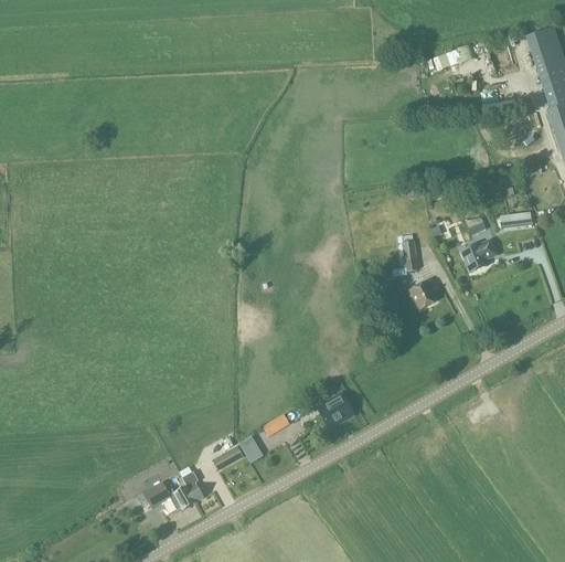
[(564,159),(564,59),(554,25),(525,34),(551,107),(550,107),(550,109),(546,110),(563,160),(564,159)]
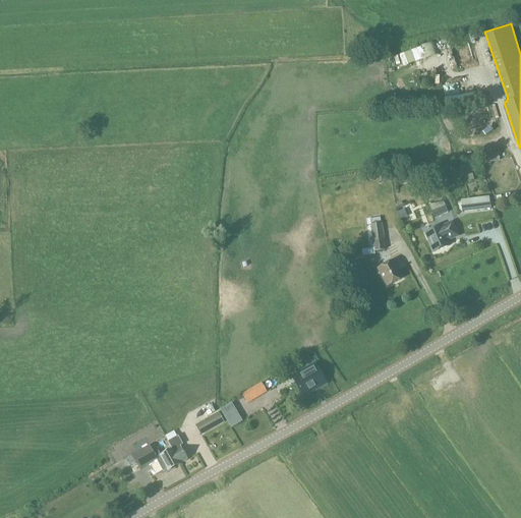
[(453,67),(448,48),(439,50),(444,69),(453,67)]
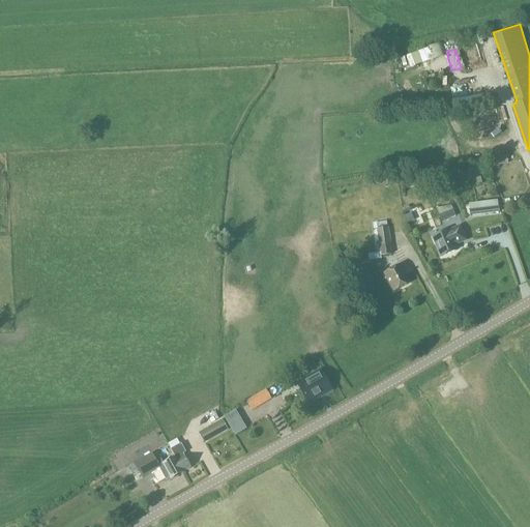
[(494,164),(508,162),(506,153),(493,156),(494,164)]
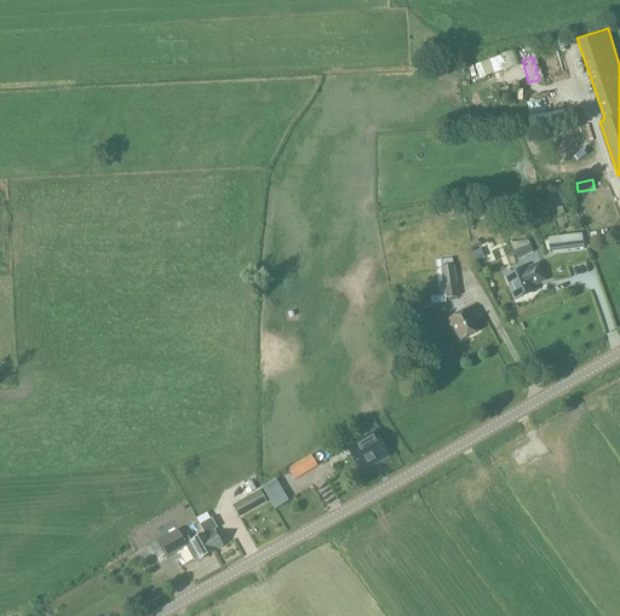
[(583,239),(581,231),(549,236),(550,248),(584,245),(583,239)]
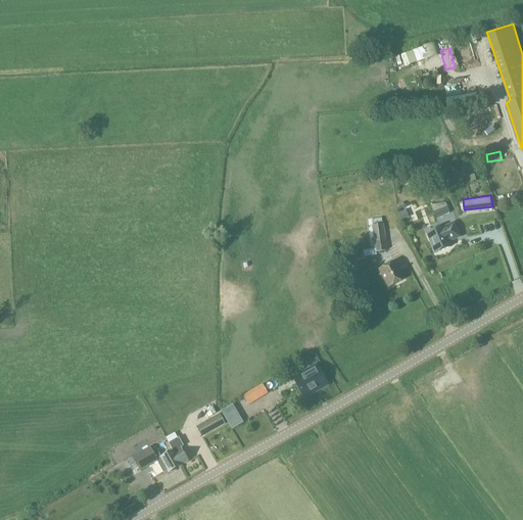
[(447,199),(449,209),(460,208),(458,198),(447,199)]
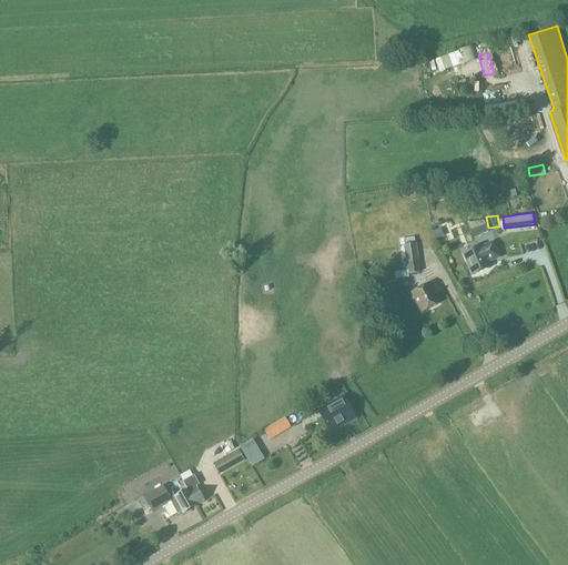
[(488,229),(486,222),(470,229),(474,235),(488,229)]
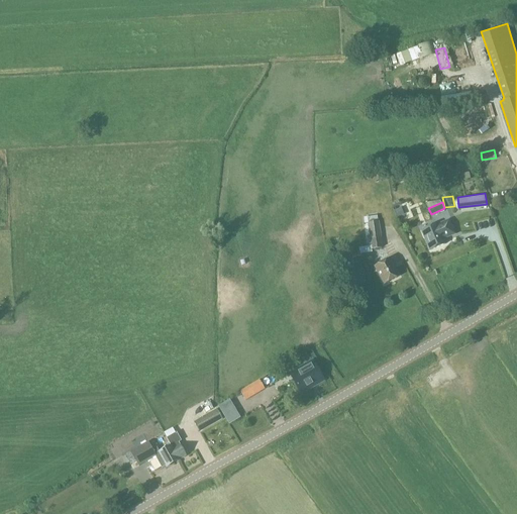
[(422,228),(430,248),(445,242),(443,236),(454,231),(448,218),(437,223),(436,221),(422,228)]
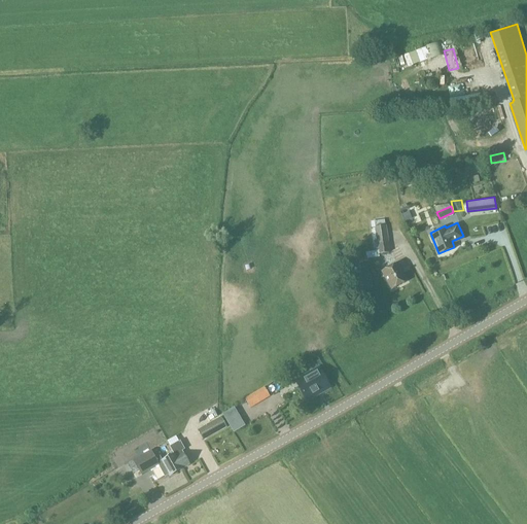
[(379,251),(390,250),(386,223),(375,224),(375,225),(367,226),(369,233),(373,232),(374,242),(378,241),(379,251)]
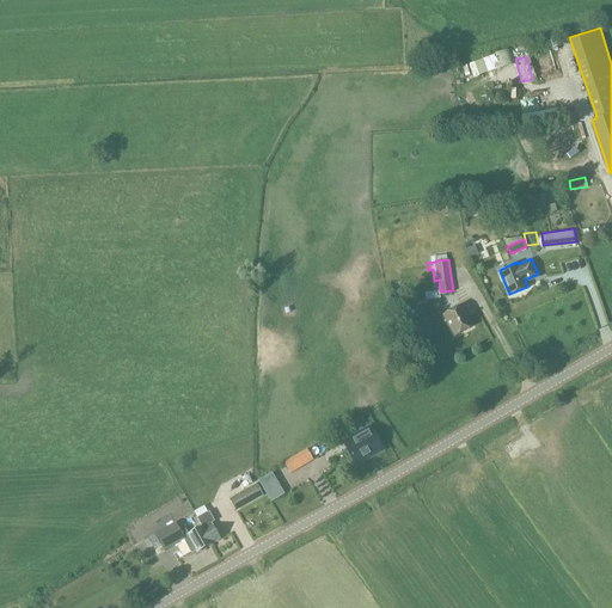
[(424,294),(439,294),(438,284),(423,286),(424,294)]
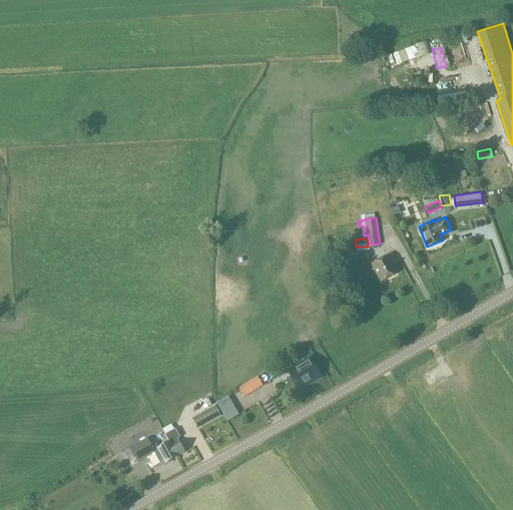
[(382,280),(396,273),(392,265),(390,261),(391,260),(388,253),(373,262),(382,280)]
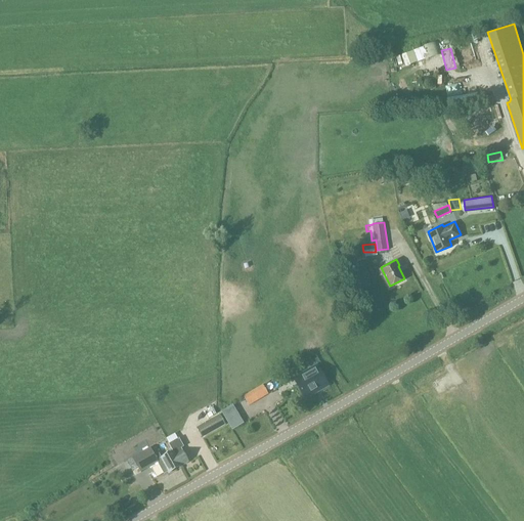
[(299,383),(305,395),(328,383),(317,364),(301,373),(305,379),(299,383)]
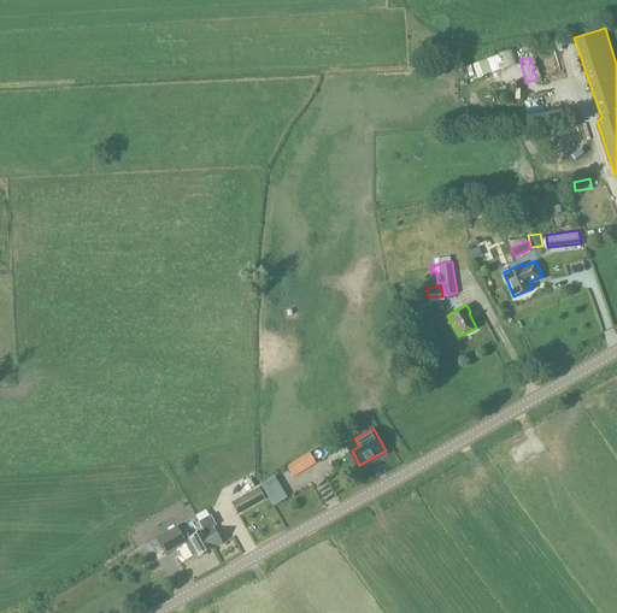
[(294,475),(329,454),(322,442),(282,466),(287,473),(292,471),(294,475)]
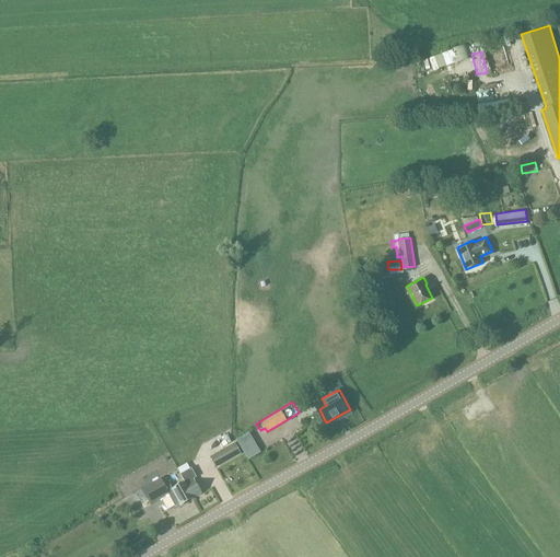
[(217,466),(242,452),(235,440),(210,454),(217,466)]
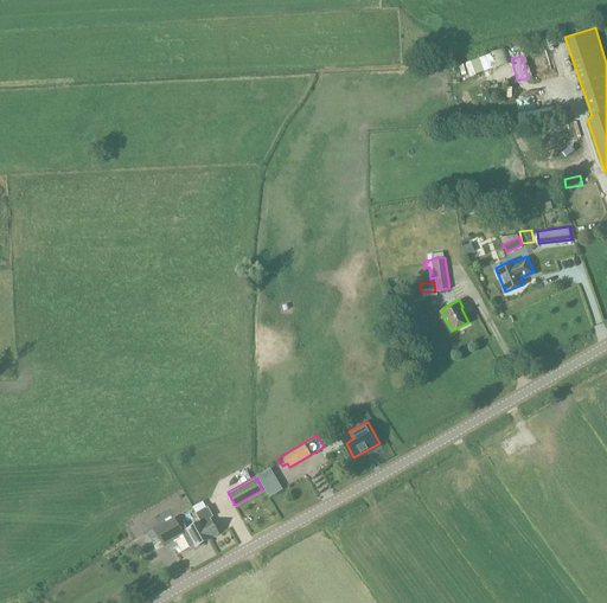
[(211,505),(196,513),(200,520),(210,538),(225,528),(211,505)]
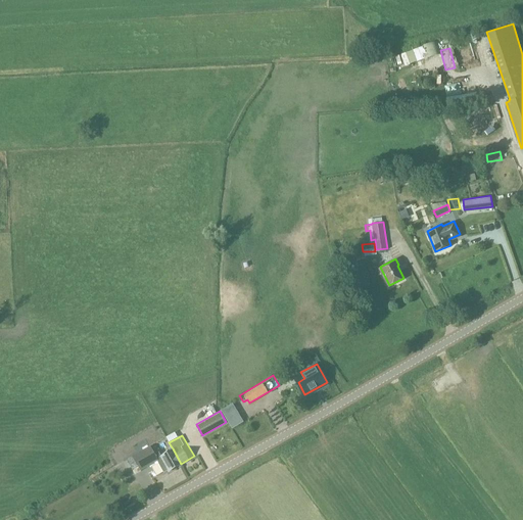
[(150,444),(133,455),(138,464),(141,469),(157,460),(154,454),(155,453),(150,444)]
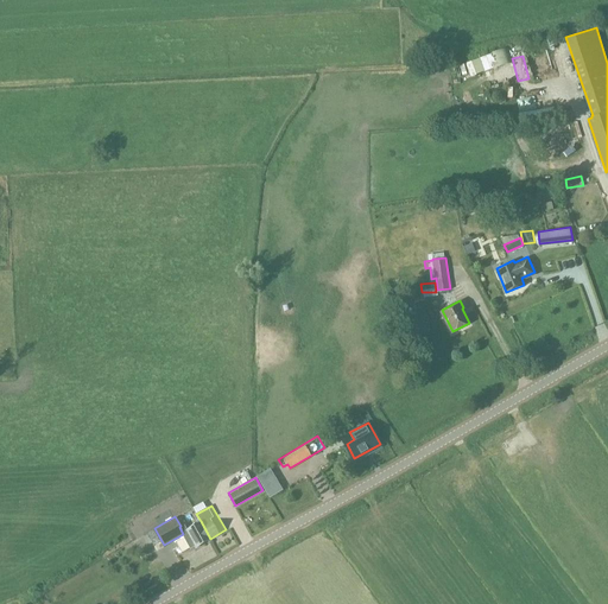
[(181,526),(179,527),(183,534),(190,546),(195,544),(196,546),(210,539),(201,521),(188,529),(184,523),(181,526)]
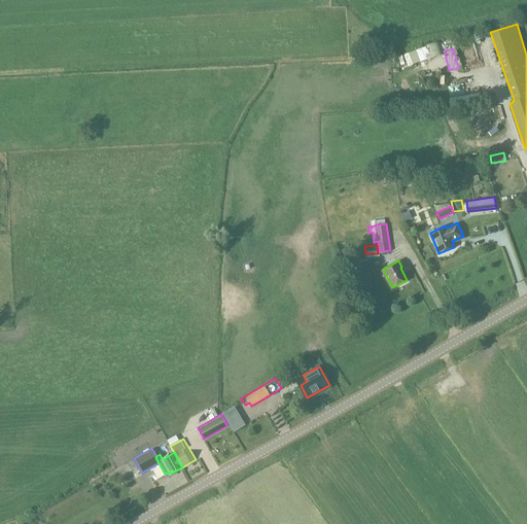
[(134,470),(139,467),(134,458),(129,461),(134,470)]
